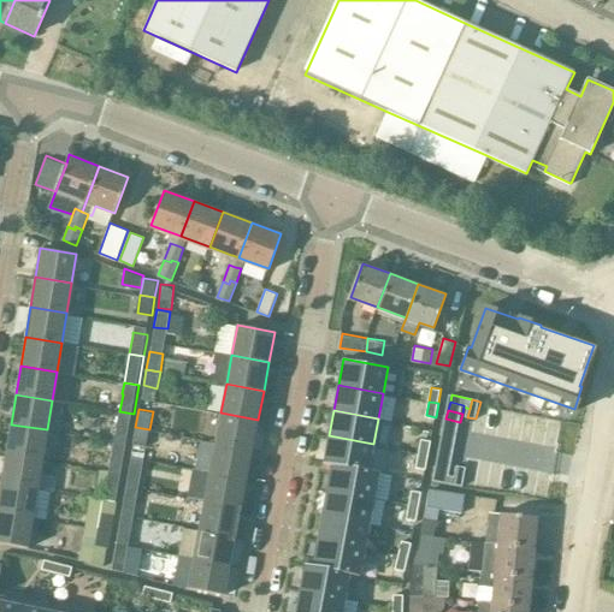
[(119,411),(117,428),(130,431),(134,414),(119,411)]
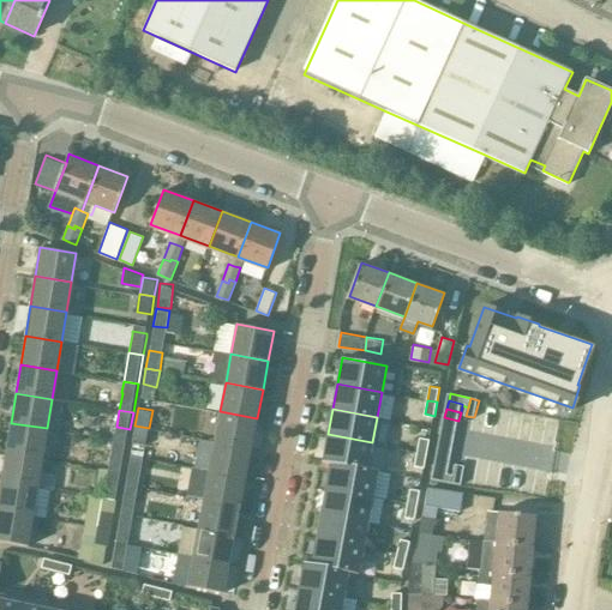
[(220,411),(214,440),(252,447),(257,418),(220,411)]
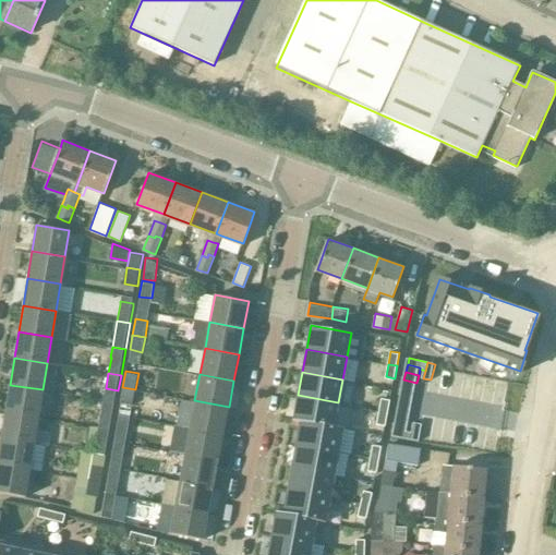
[(403,379),(402,387),(414,390),(417,383),(403,379)]
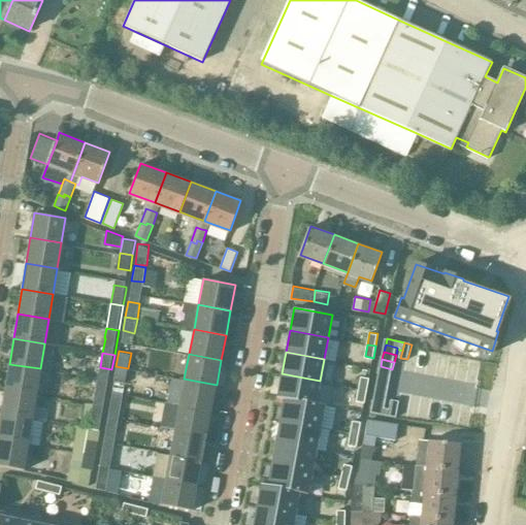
[(40,368),(9,364),(5,389),(36,394),(40,368)]
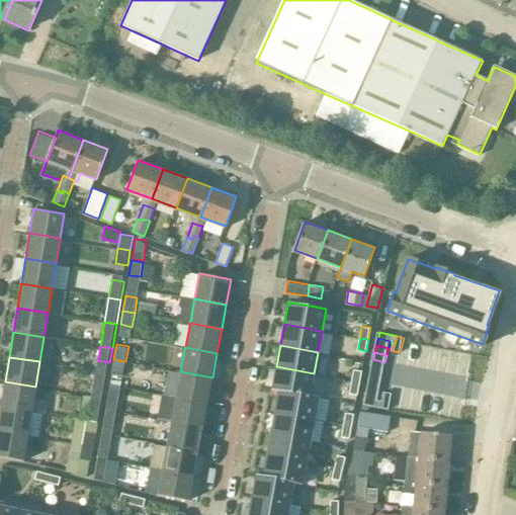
[(111,373),(123,375),(125,361),(113,359),(111,373)]
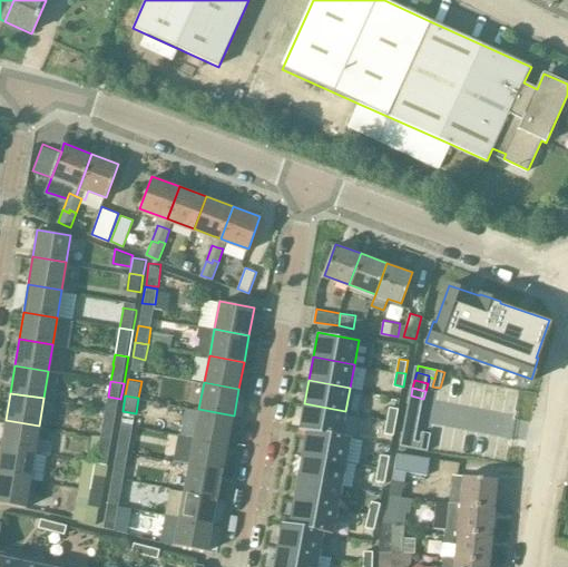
[(411,396),(409,403),(422,406),(423,399),(411,396)]
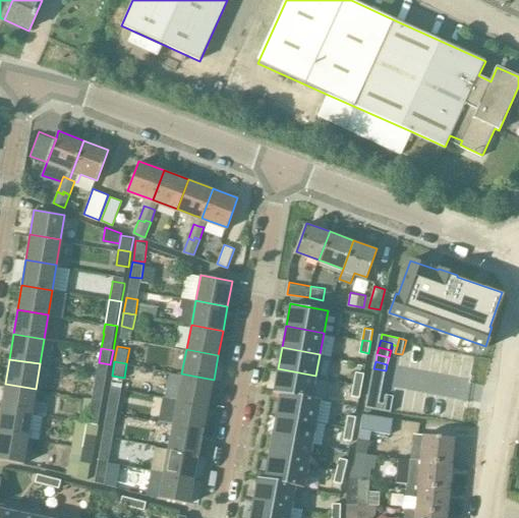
[(278,368),(274,392),(283,393),(283,392),(311,397),(312,396),(315,376),(278,368)]
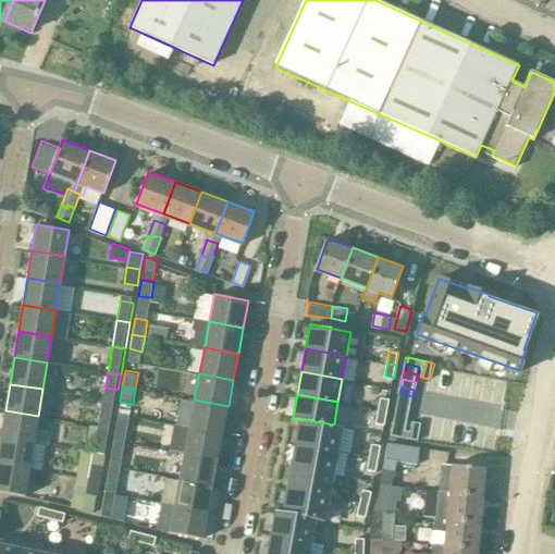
[(399,394),(398,402),(410,404),(412,396),(399,394)]
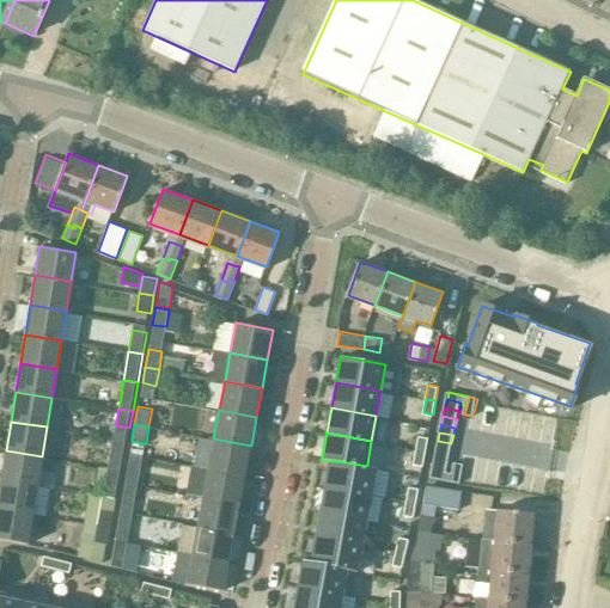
[(419,435),(416,449),(426,452),(428,436),(419,435)]
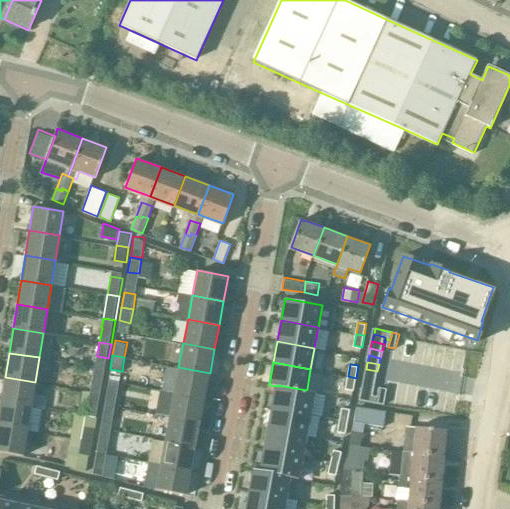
[(210,373),(178,367),(174,391),(205,397),(210,373)]
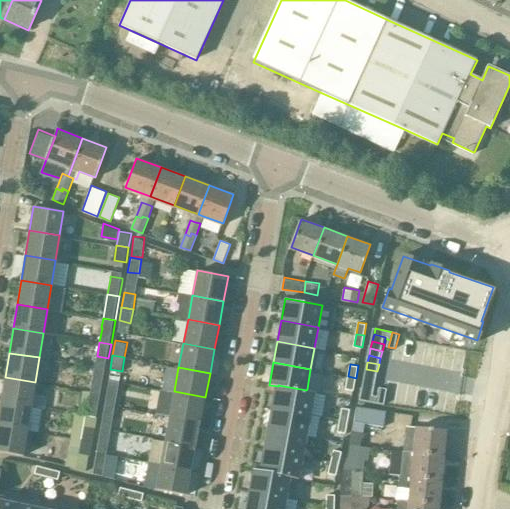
[(366,369),(364,376),(375,378),(377,371),(366,369)]
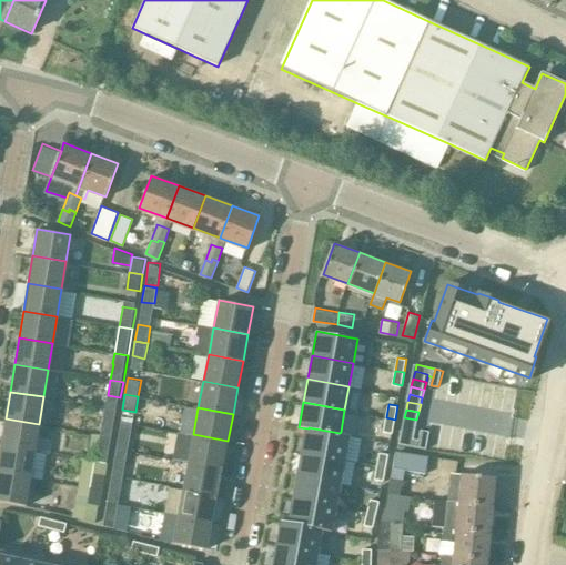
[(115,420),(103,417),(100,434),(113,436),(115,420)]
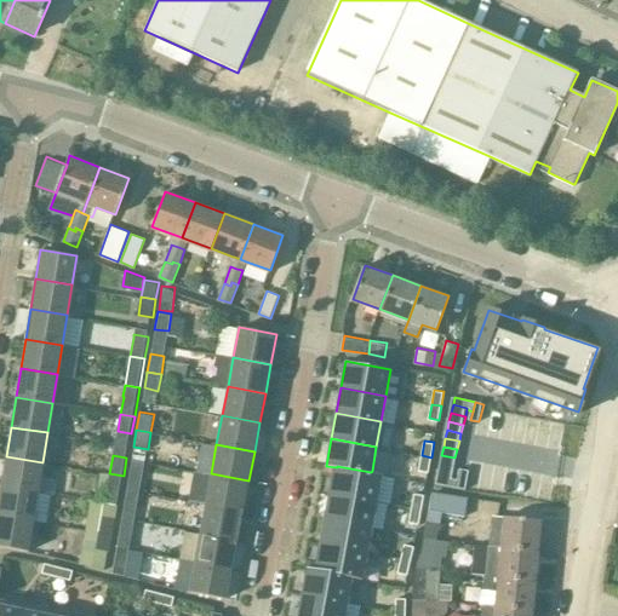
[(422,455),(419,470),(429,471),(431,458),(422,455)]
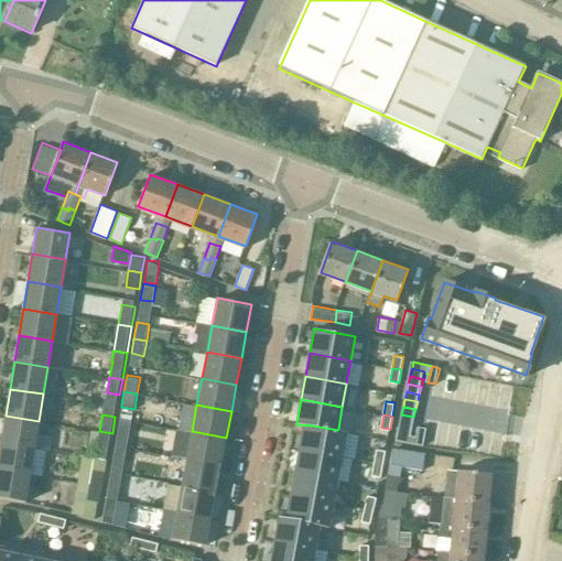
[(401,414),(399,421),(412,424),(413,417),(401,414)]
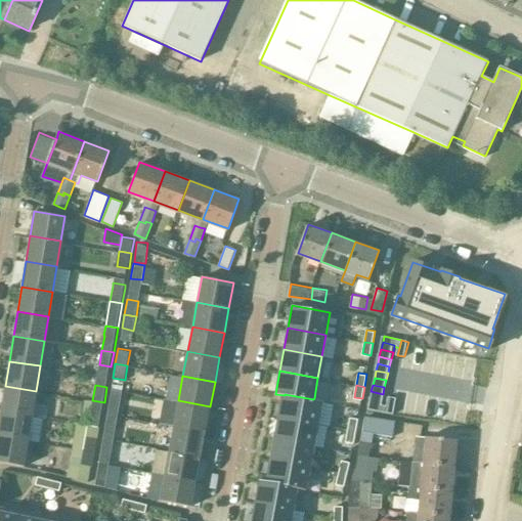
[(5,386),(1,410),(32,416),(36,391),(5,386)]
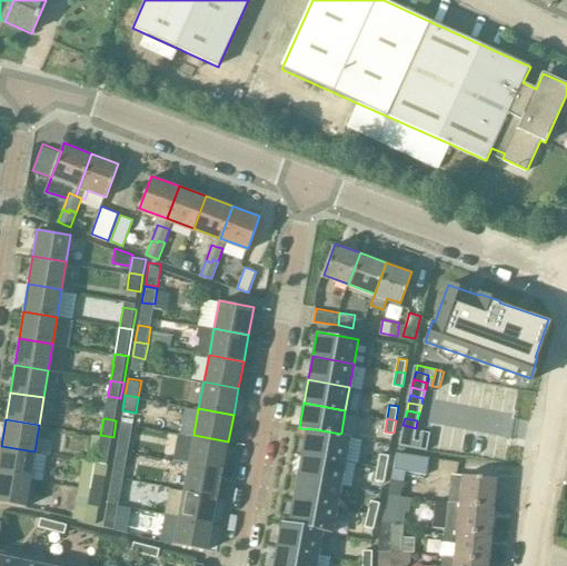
[(403,425),(401,433),(414,436),(414,435),(416,428),(403,425)]
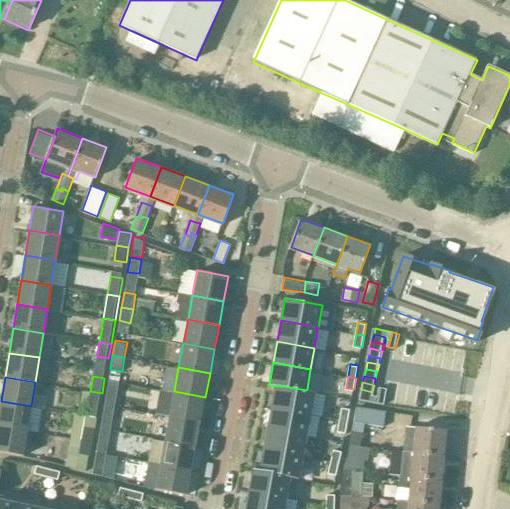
[(377,392),(376,399),(383,401),(387,386),(379,384),(377,392)]
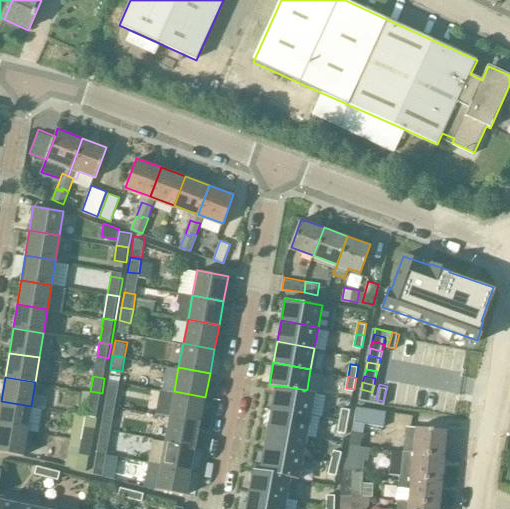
[(278,386),(274,407),(311,413),(315,391),(307,389),(306,390),(278,385),(278,386)]
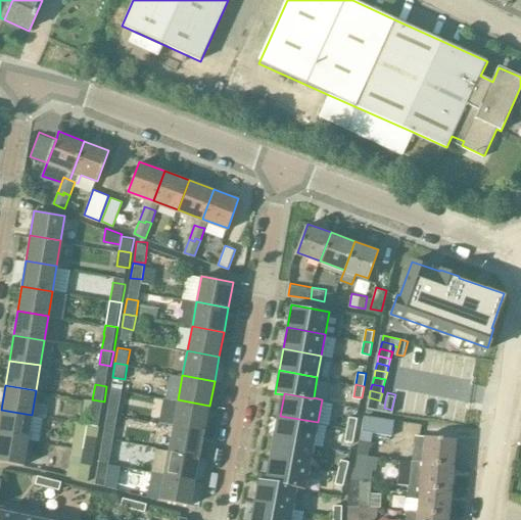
[(109,397),(106,412),(119,414),(121,399),(109,397)]
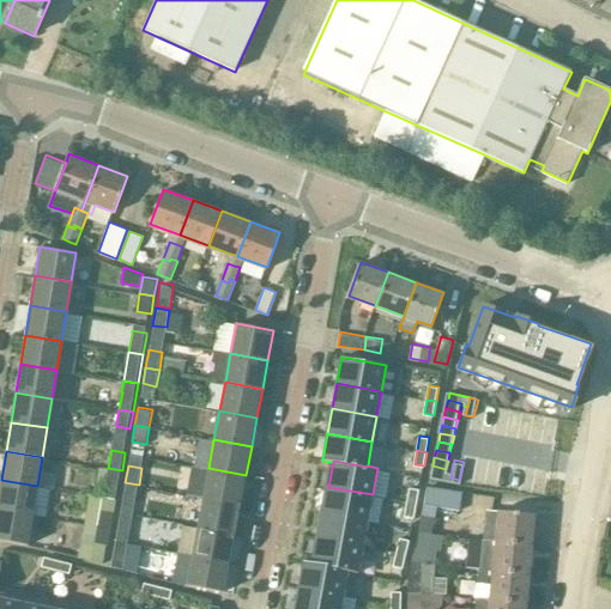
[(433,466),(430,473),(451,477),(452,469),(446,468),(446,469),(433,466)]
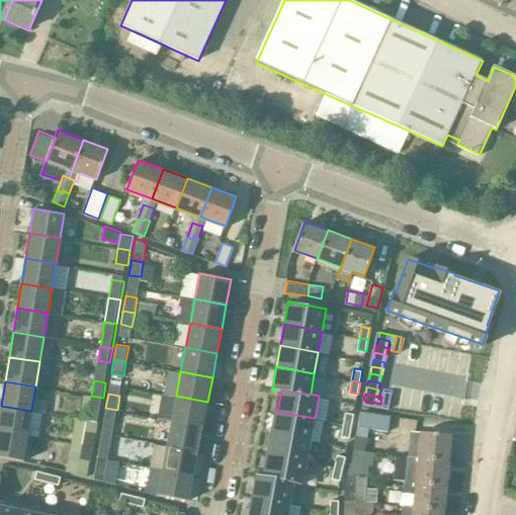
[(89,409),(101,412),(103,398),(91,396),(89,409)]
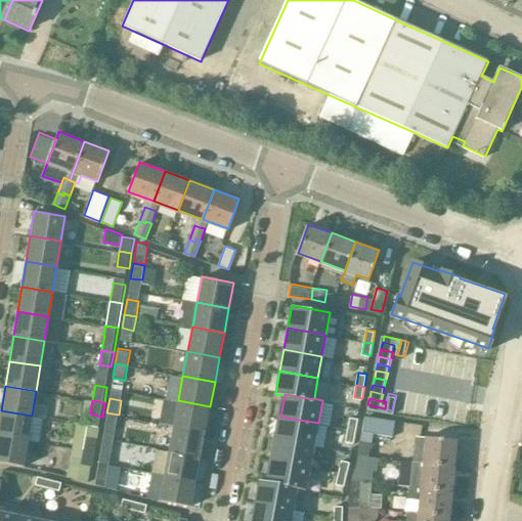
[(178,400),(174,425),(206,431),(210,406),(178,400)]
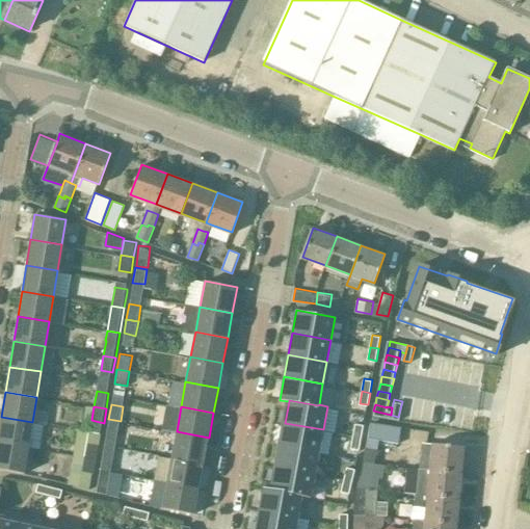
[(32,422),(1,417),(0,424),(0,442),(28,447),(32,422)]
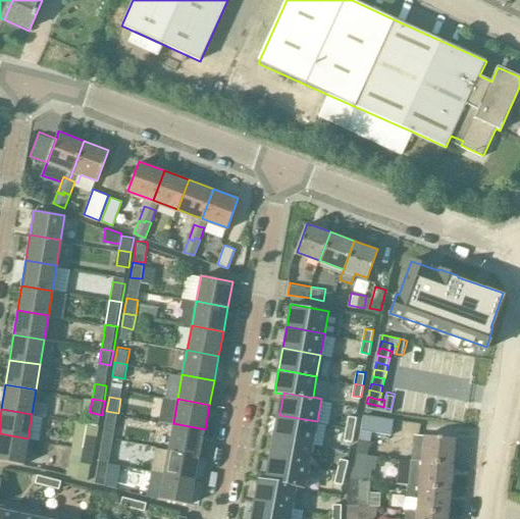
[(103,425),(115,427),(118,413),(106,411),(103,425)]
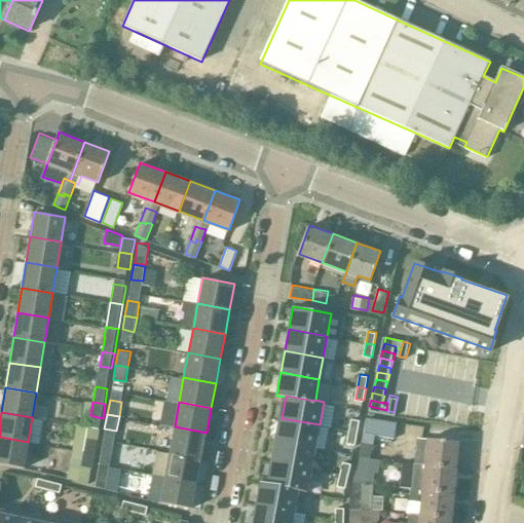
[(367,417),(365,433),(395,437),(397,422),(367,417)]
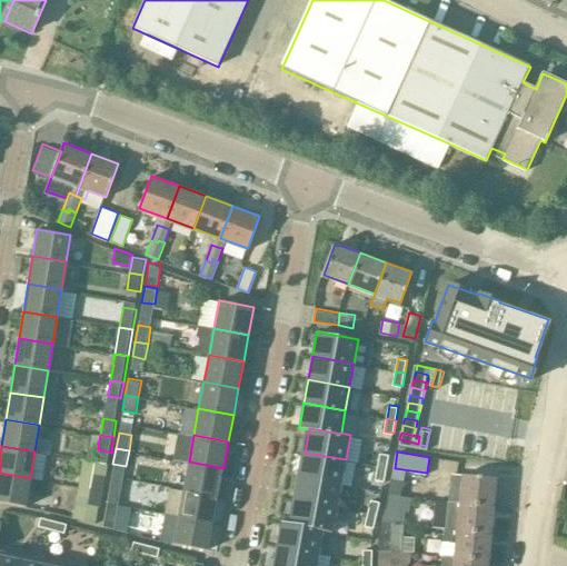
[(305,453),(300,476),(341,484),(346,459),(305,453)]
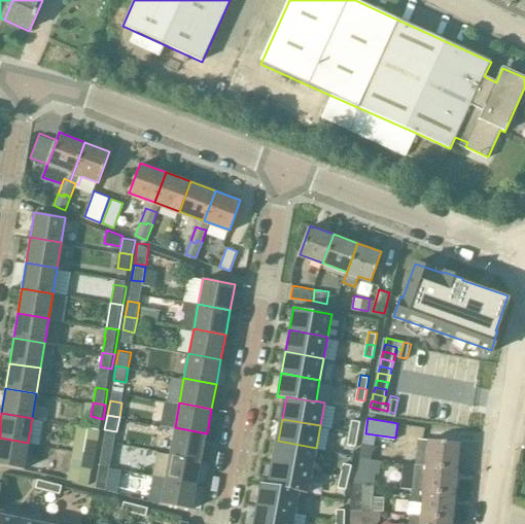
[(352,419),(350,431),(358,432),(360,420),(352,419)]
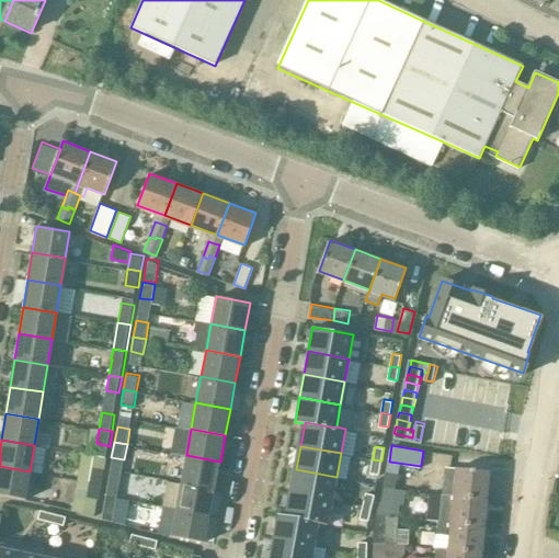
[(220,462),(186,455),(181,481),(215,488),(220,462)]
